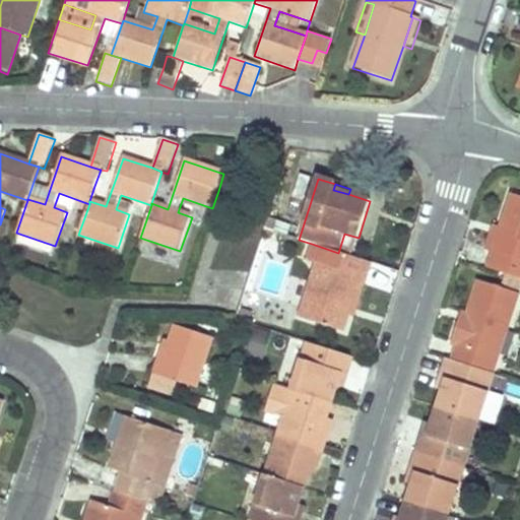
[(488,269),(508,275),(519,279),(519,196),(511,194),(500,229),(493,253),(488,269)]
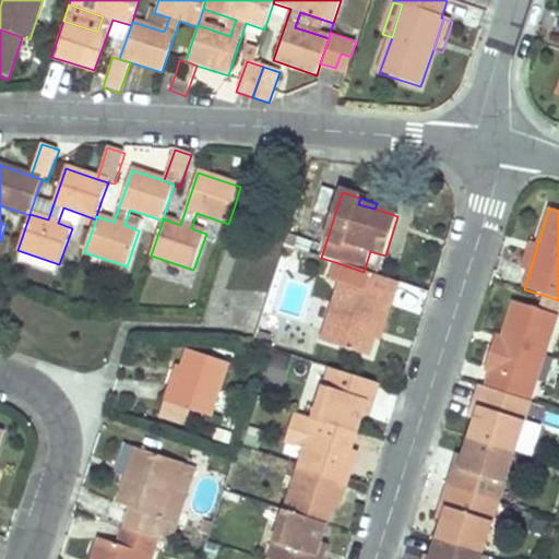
[(530,272),(537,246),(528,244),(520,269),(530,272)]
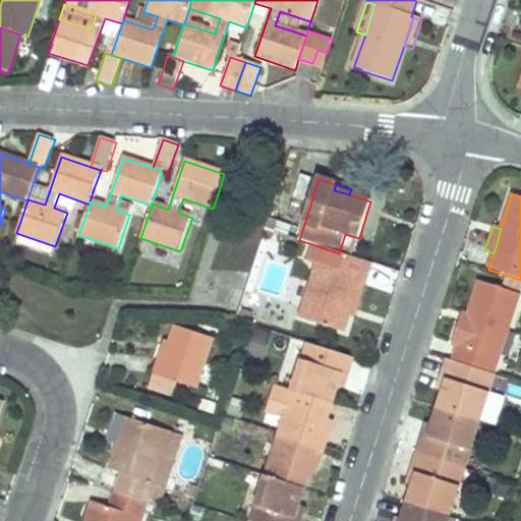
[(353,257),(359,238),(345,234),(339,253),(341,253),(353,257)]
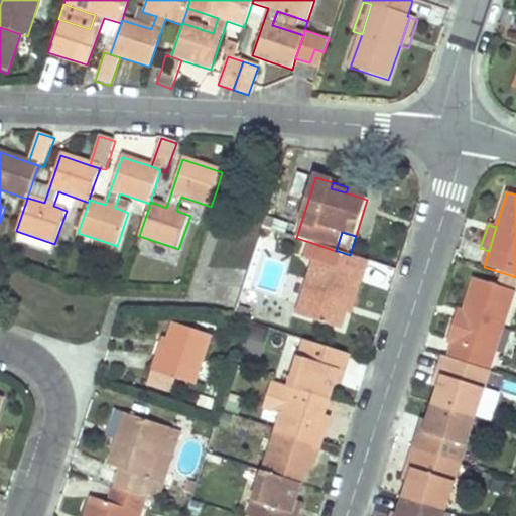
[(303,259),(314,262),(296,315),(340,330),(345,313),(357,275),(364,277),(369,261),(350,255),(338,251),(336,251),(309,242),(303,259)]
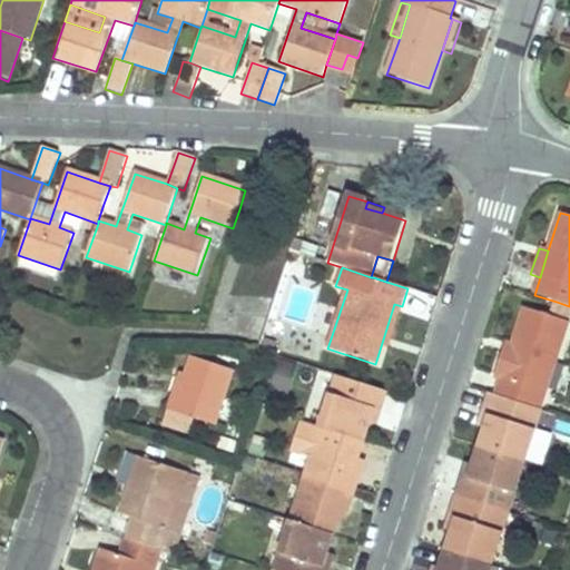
[(402,306),(394,304),(381,346),(389,349),(402,306)]
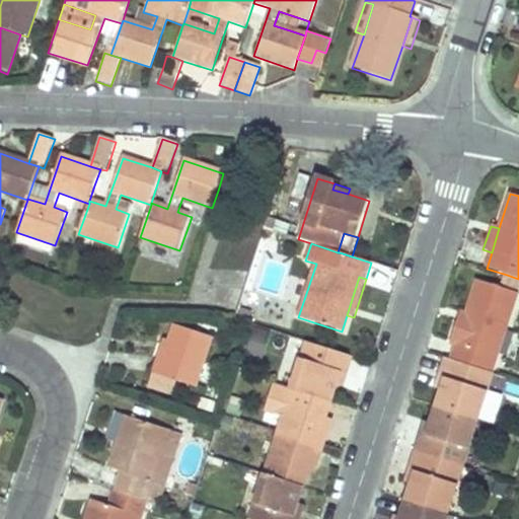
[(456,346),(451,361),(493,374),(518,295),(477,282),(466,314),(463,323),(458,322),(451,345),(456,346)]
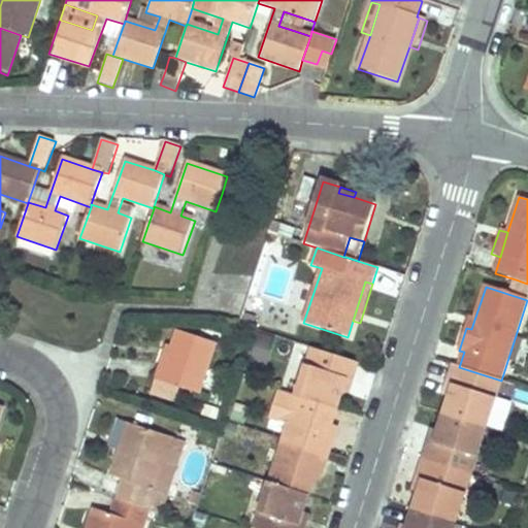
[(469,319),(466,328),(471,329),(474,320),(469,319)]
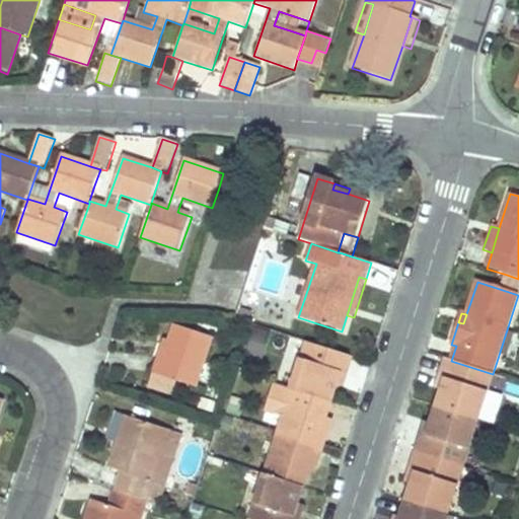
[(162,359),(160,359),(158,358),(153,373),(196,387),(212,338),(174,325),(169,341),(162,359)]
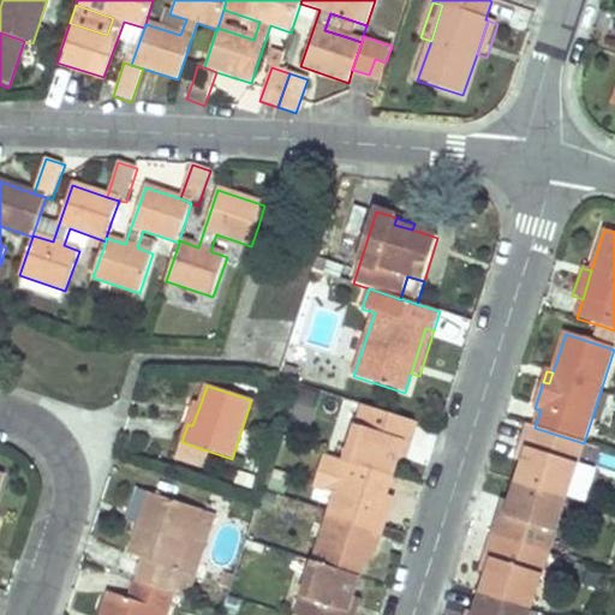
[(315,424),(321,393),(303,389),(297,421),(315,424)]
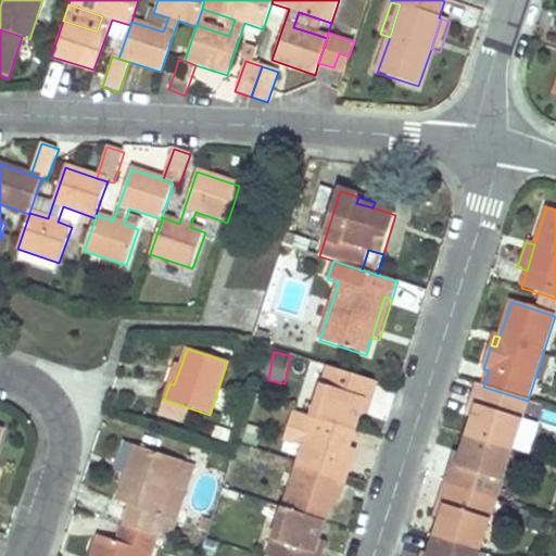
[(181,365),(176,364),(169,383),(172,384),(174,384),(181,365)]
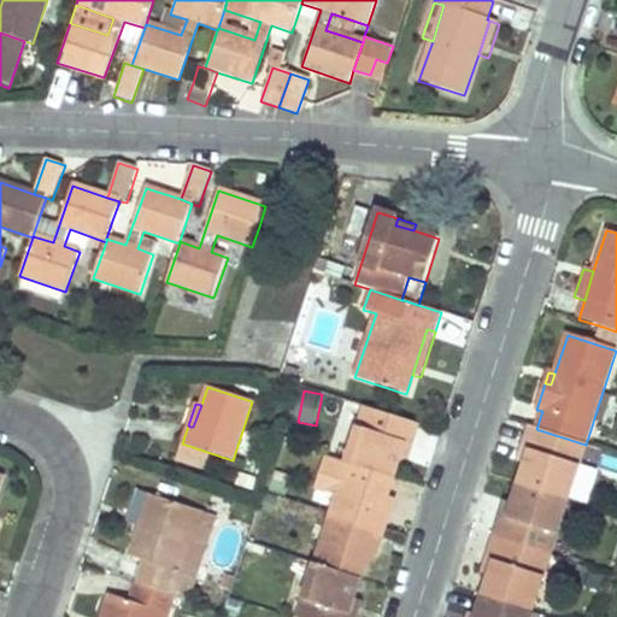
[(365,409),(331,515),(383,530),(389,513),(382,511),(387,497),(399,459),(405,445),(411,447),(418,425),(365,409)]
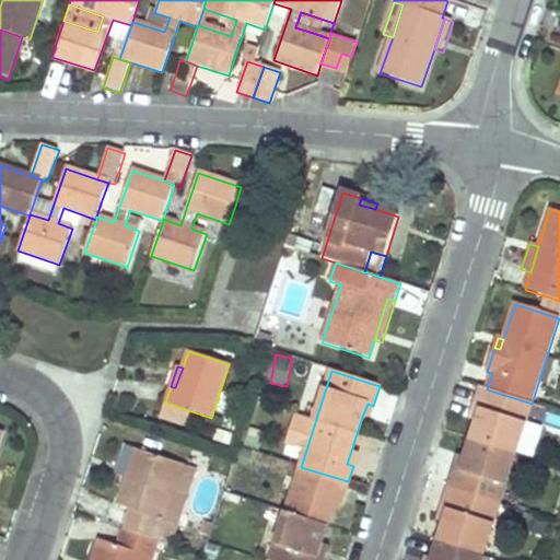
[(448,488),(499,504),(505,482),(532,404),(487,389),(481,387),(475,408),(482,410),(478,423),(466,457),(462,469),(456,467),(448,488)]
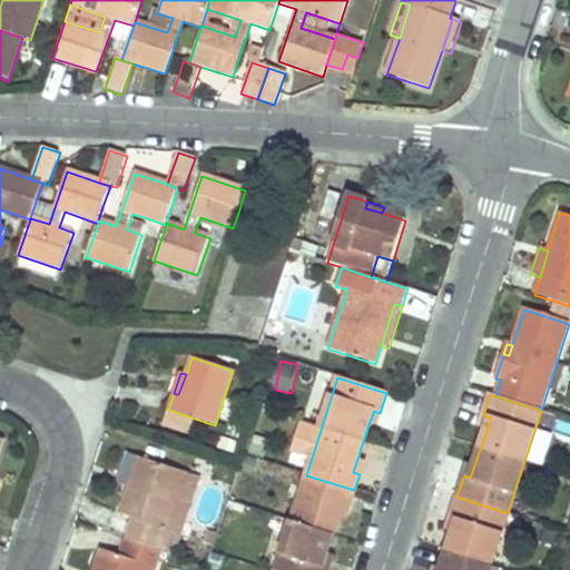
[(369,424),(375,426),(380,413),(374,411),(369,424)]
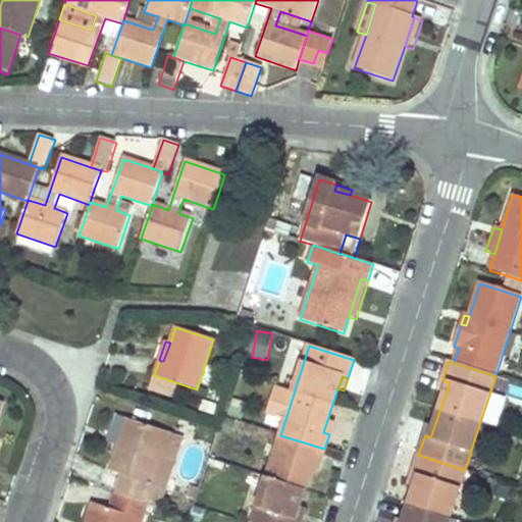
[(450,382),(442,380),(438,393),(446,395),(450,382)]
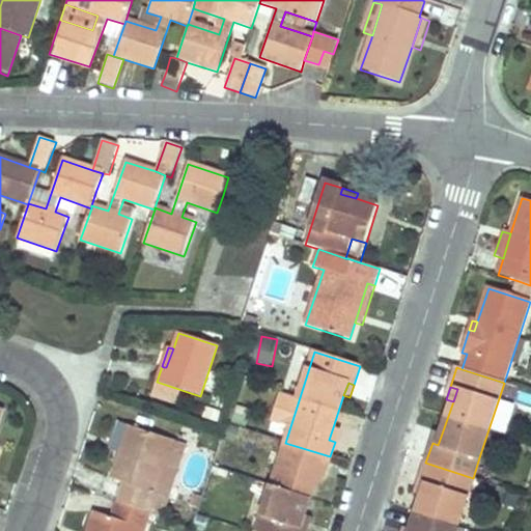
[(124,424),(115,451),(120,452),(130,425),(124,424)]
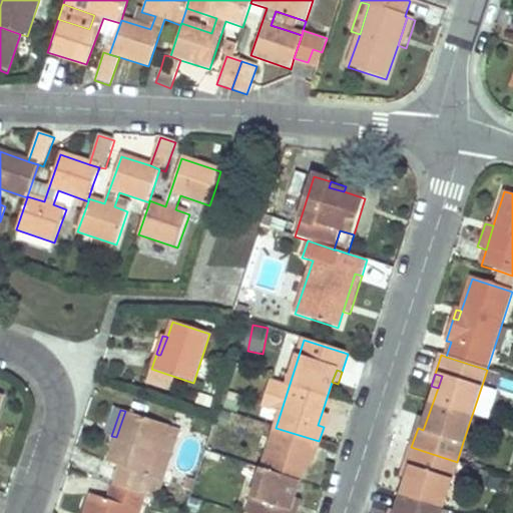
[(120,467),(114,486),(145,496),(159,501),(165,482),(146,475),(163,424),(125,411),(116,437),(108,462),(120,467)]
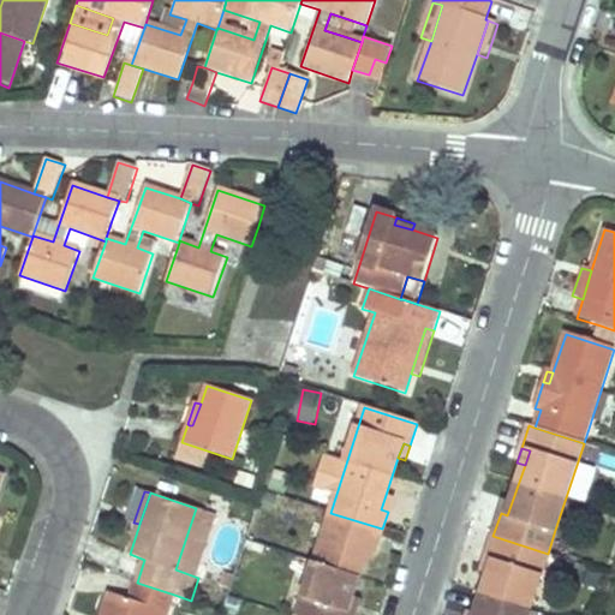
[(381,509),(388,512),(393,497),(386,495),(381,509)]
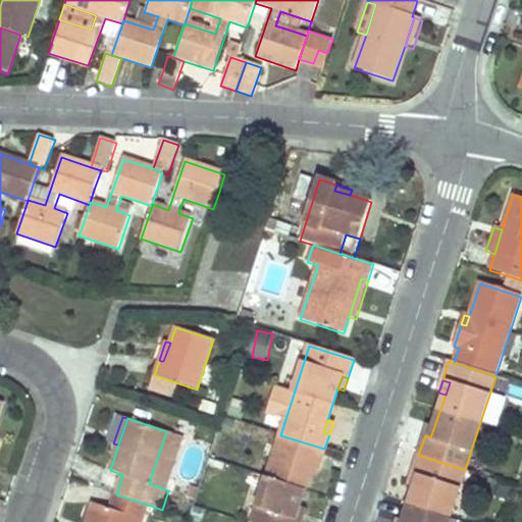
[(434,426),(428,424),(425,435),(430,437),(434,426)]
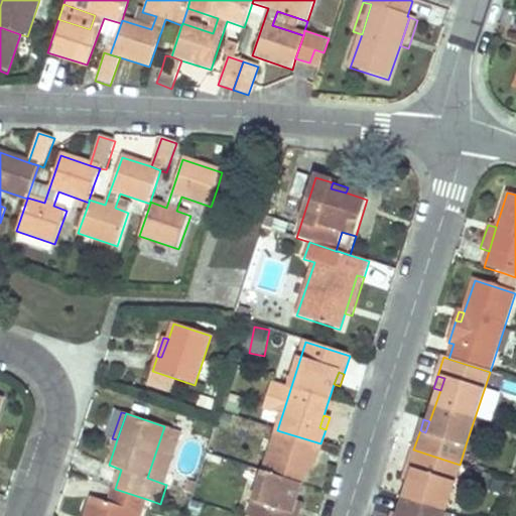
[(277,430),(248,515),(297,515),(298,515),(292,513),(295,501),(306,469),(310,457),(316,458),(320,443),(277,430)]
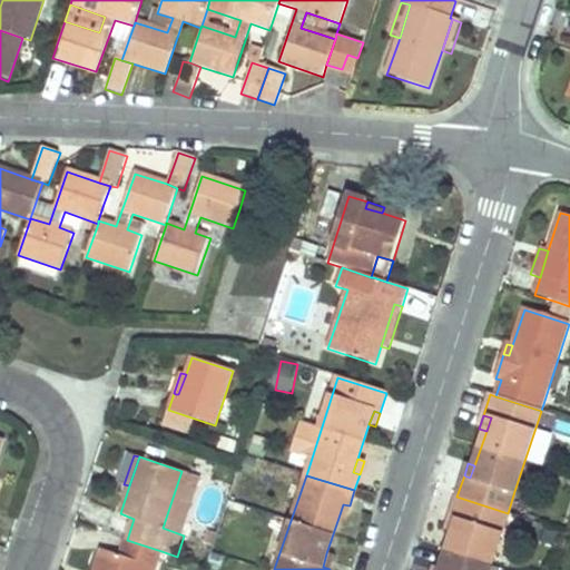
[(489,569),(508,513),(457,497),(450,518),(457,520),(453,532),(441,569),(440,569),(489,569)]
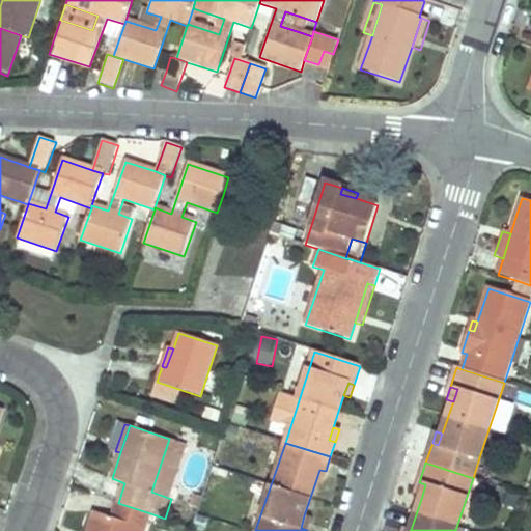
[(315,482),(322,483),(326,471),(319,470),(315,482)]
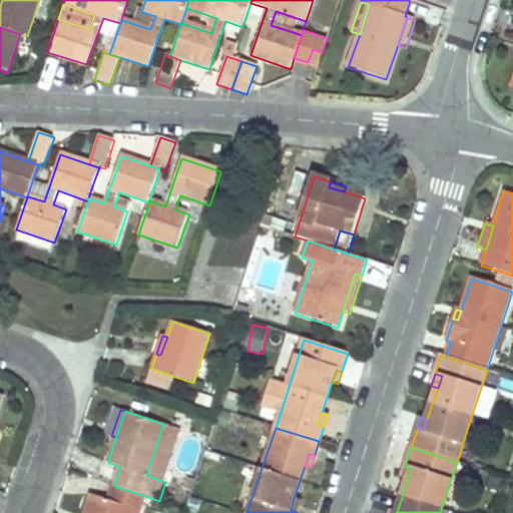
[(402,476),(408,479),(411,468),(405,466),(402,476)]
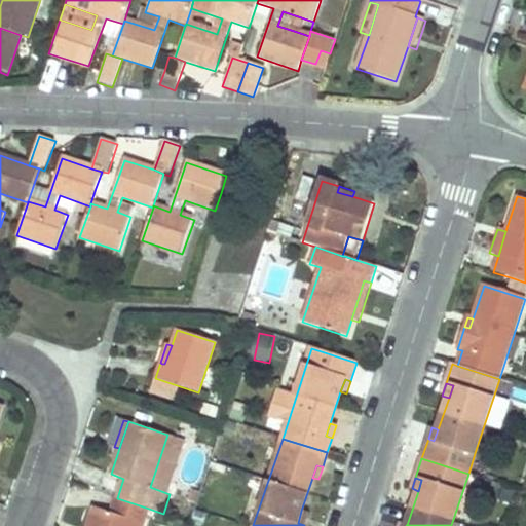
[(117,498),(114,505),(112,513),(94,508),(87,525),(132,525),(134,522),(144,525),(149,509),(117,498)]
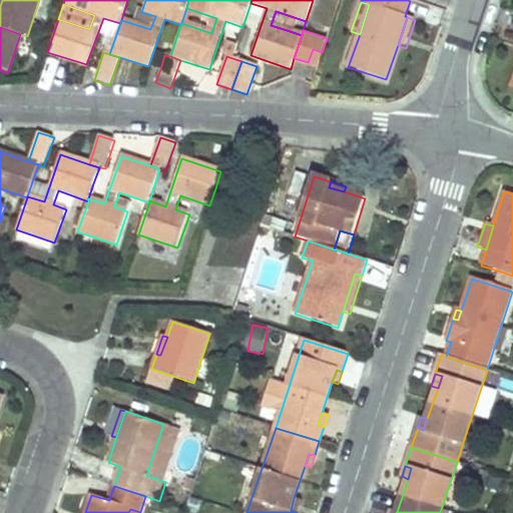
[(291,510),(297,512),(300,500),(294,498),(291,510)]
